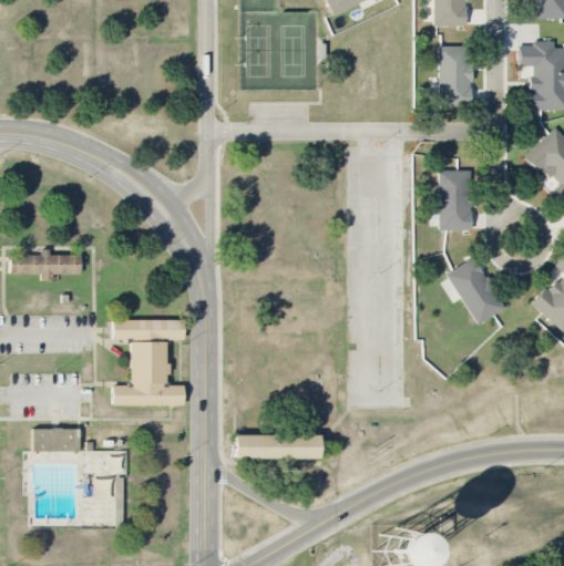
[(326,0),(368,0),(334,17),(334,16),(326,0)]
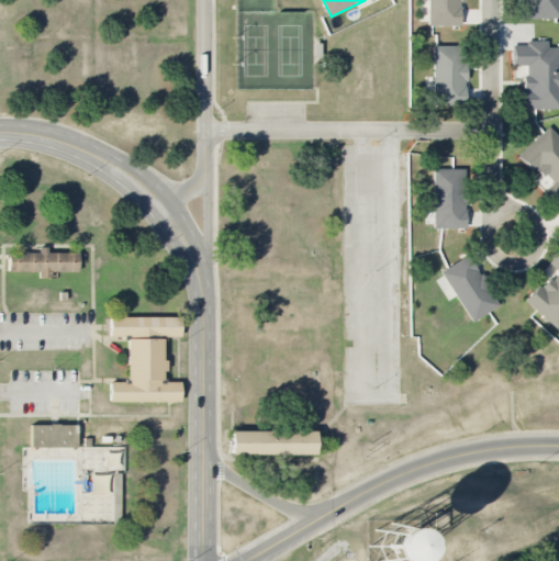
[(429,0),(429,27),(434,27),(464,27),(462,0),(429,0)]
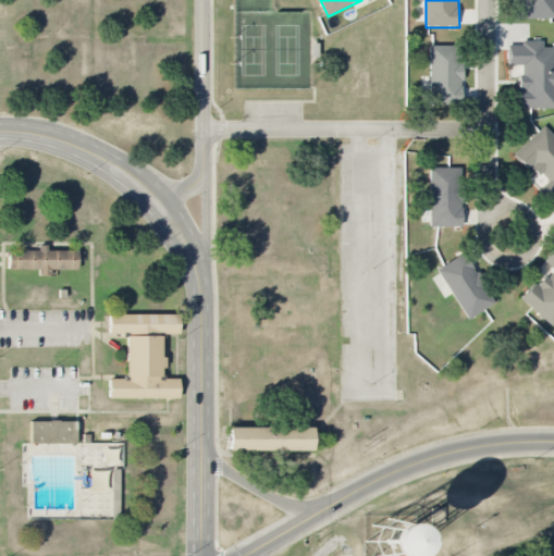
[(553,20),(517,19),(517,0),(553,0),(553,20)]
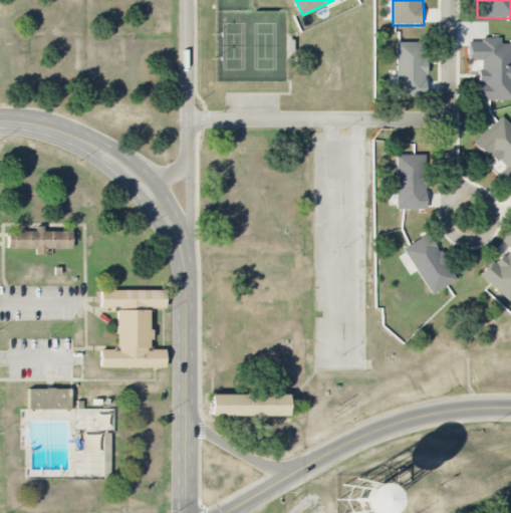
[(470,43),(483,43),(483,39),(495,39),(495,36),(501,36),(501,39),(502,39),(503,45),(510,45),(510,100),(492,100),(477,100),(476,82),(480,82),(480,71),(483,71),(483,61),(470,61),(470,43)]
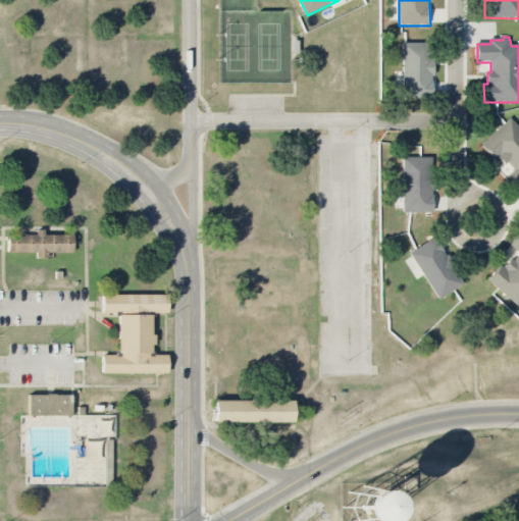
[(404,44),(404,99),(405,99),(434,99),(433,43),(407,44),(404,44)]
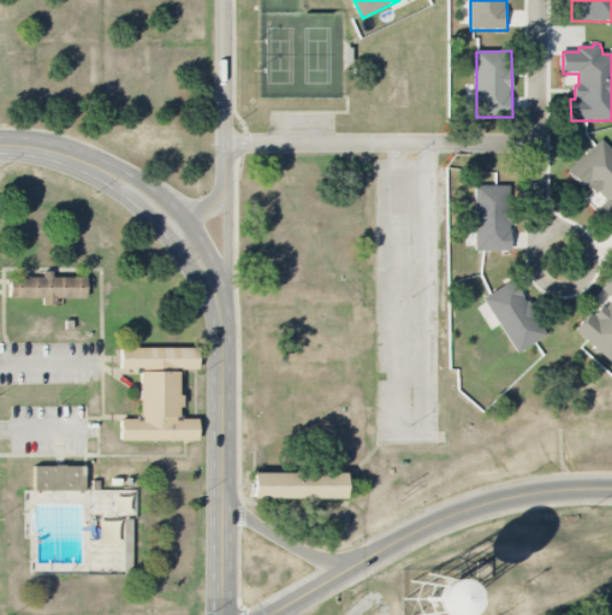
[(569,173),(598,146),(602,140),(611,149),(611,225),(599,212),(607,202),(600,193),(598,195),(588,187),(586,189),(569,173)]
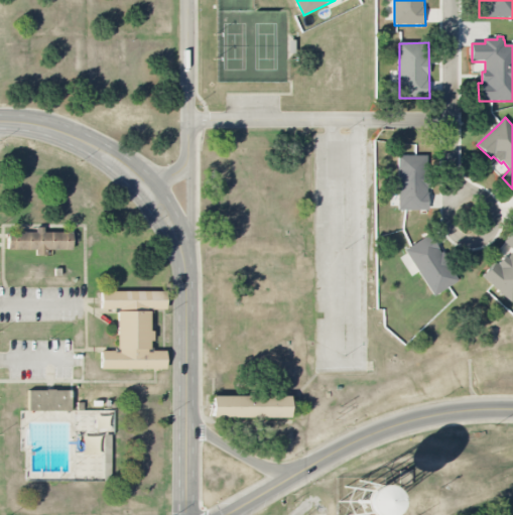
[(428,156),(429,212),(407,211),(399,211),(399,156),(417,156),(428,156)]
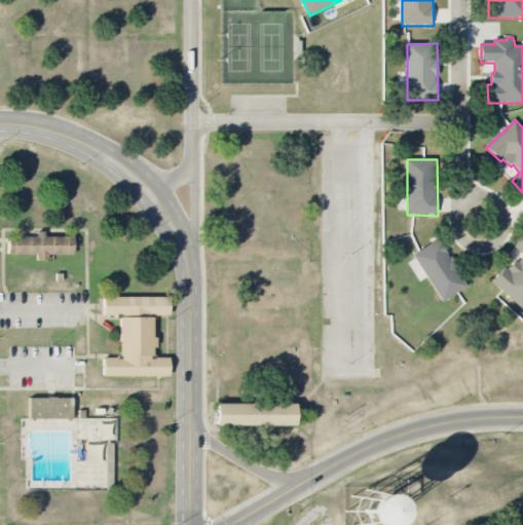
[(10,236),(76,236),(76,255),(51,255),(51,261),(39,260),(39,255),(10,255),(10,236)]
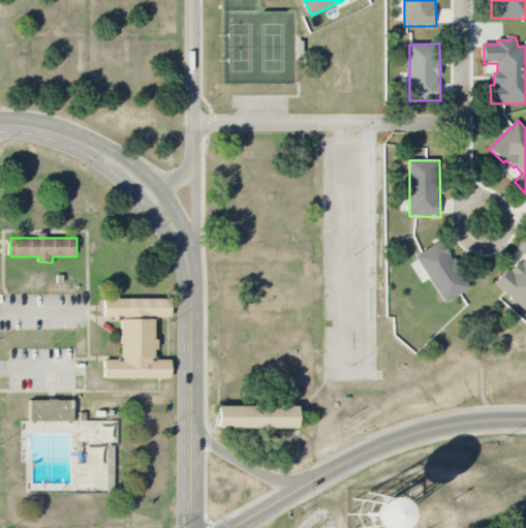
[(446,305),(461,294),(470,288),(443,241),(424,253),(418,258),(446,305)]
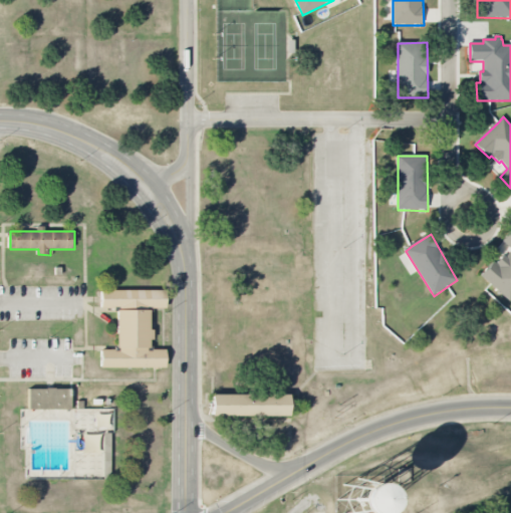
[(504,242),(510,235),(510,301),(492,285),(482,276),(495,262),(497,264),(504,256),(506,258),(510,254),(510,248),(504,242)]
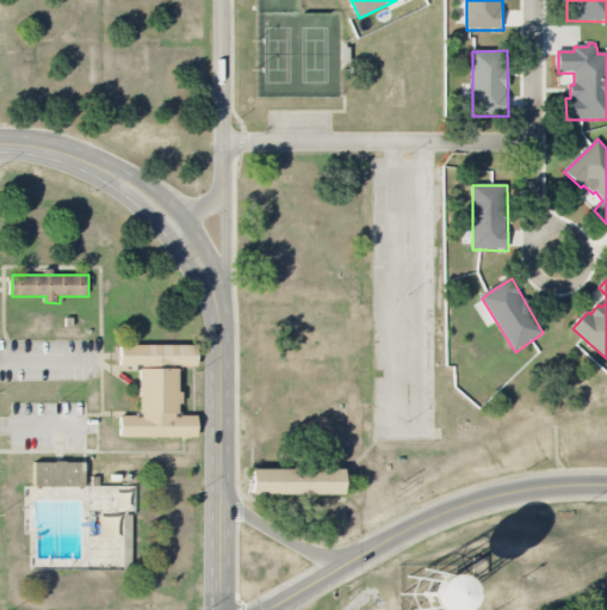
[(123,345),(123,367),(143,365),(143,416),(123,416),(123,437),(199,438),(199,417),(180,416),(179,367),(199,367),(199,345),(123,345)]
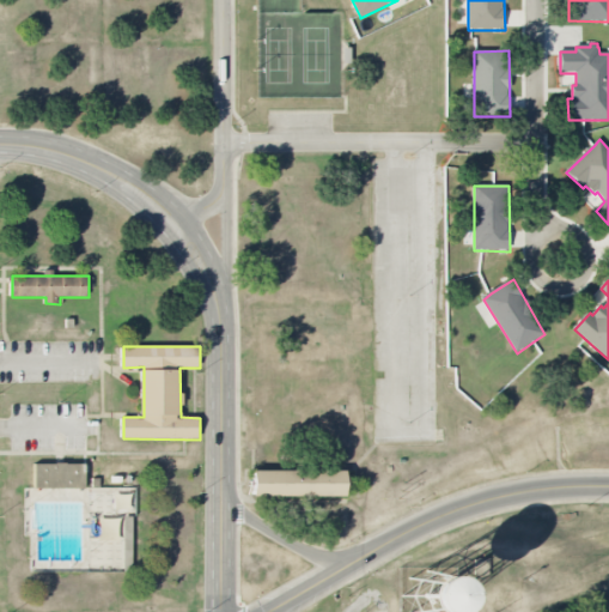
[(36,464),(36,489),(87,489),(89,464),(36,464)]
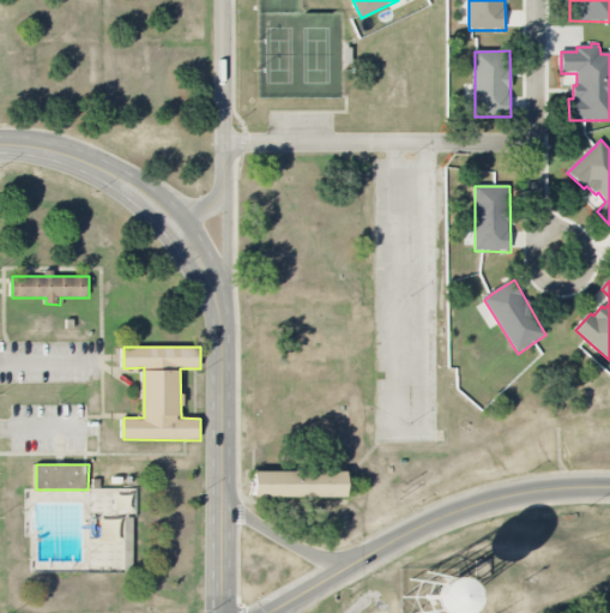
[(257,472),(348,472),(348,497),(255,497),(257,472)]
